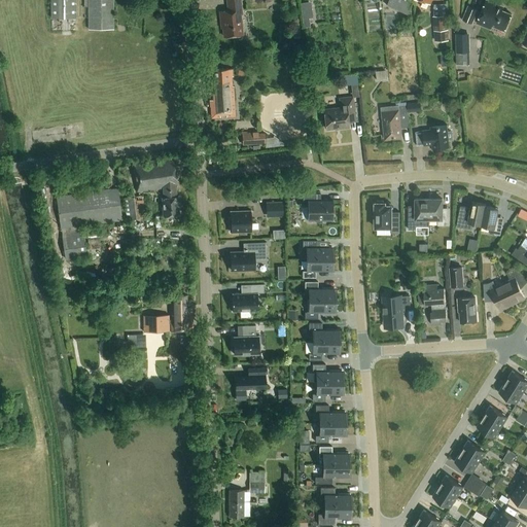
[(50,0),(51,19),(76,19),(75,0),(50,0)]
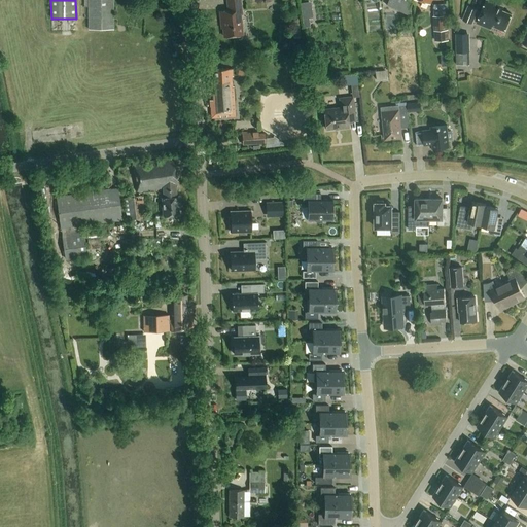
[(84,0),(84,6),(89,6),(89,30),(113,29),(112,0),(84,0)]
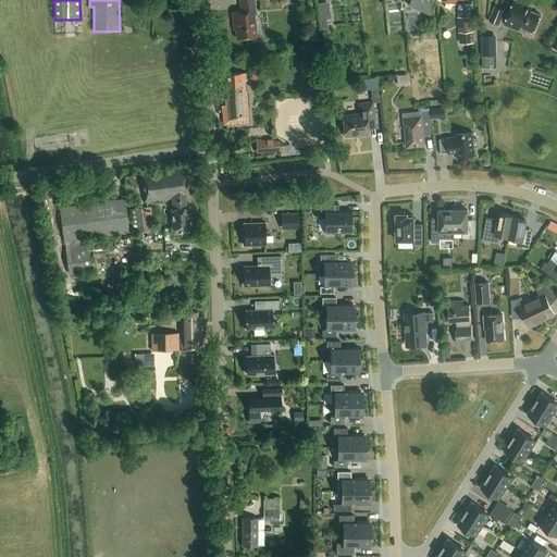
[(236,39),(257,37),(255,15),(256,15),(254,0),(239,0),(240,12),(232,12),(234,31),(236,31),(236,39)]
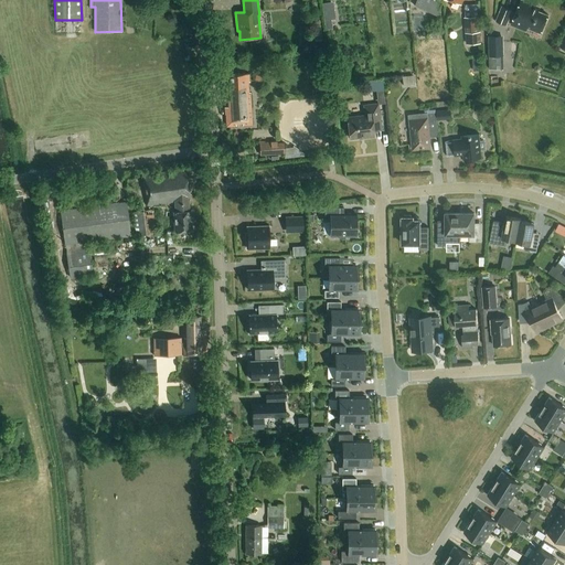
[(436,16),(444,19),(443,8),(440,7),(441,4),(432,0),(416,0),(414,6),(436,16)]
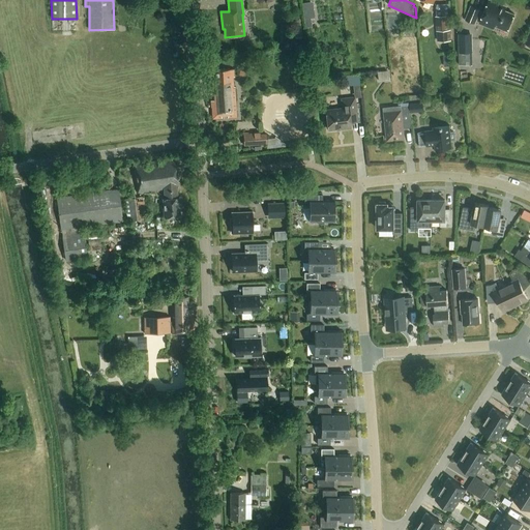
[(507,7),(499,4),(490,0),(484,11),(471,6),(466,20),(475,24),(477,19),(481,20),(480,23),(494,29),(495,26),(508,31),(514,15),(506,10),(507,7)]
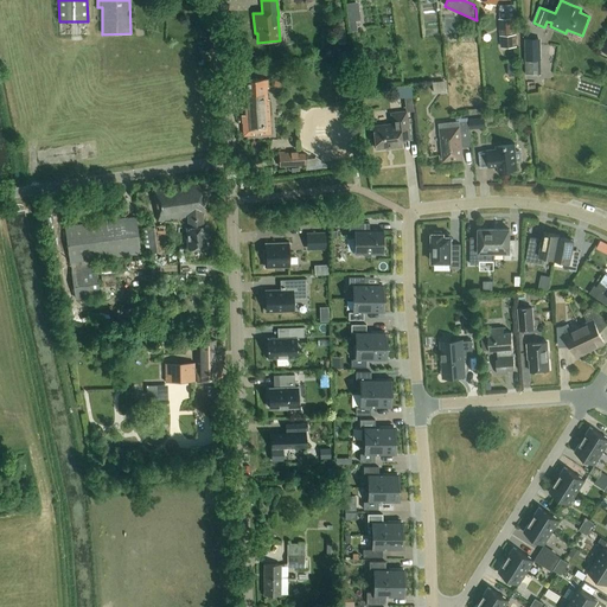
[(358,2),(353,2),(345,4),(347,21),(356,20),(360,19),(358,2)]
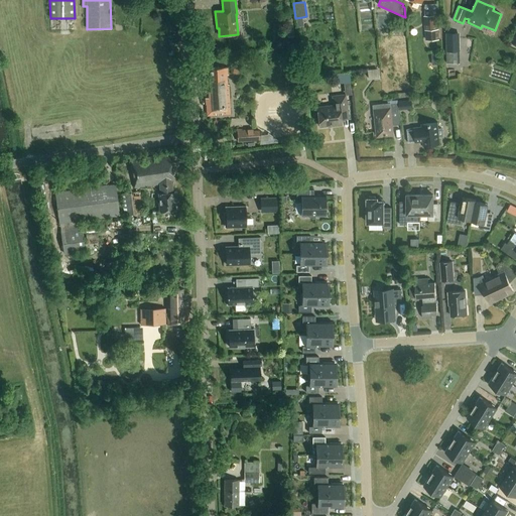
[(437,29),(436,15),(424,16),(426,40),(439,39),(439,29),(437,29)]
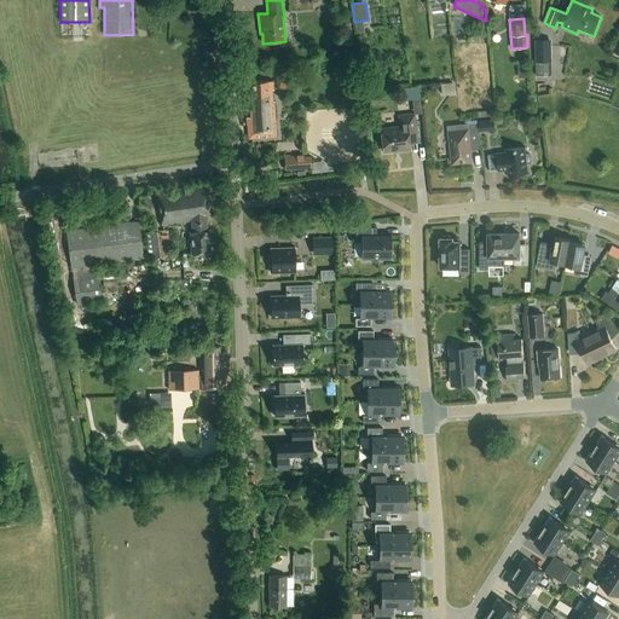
[(534,62),(550,61),(549,39),(533,40),(534,62)]
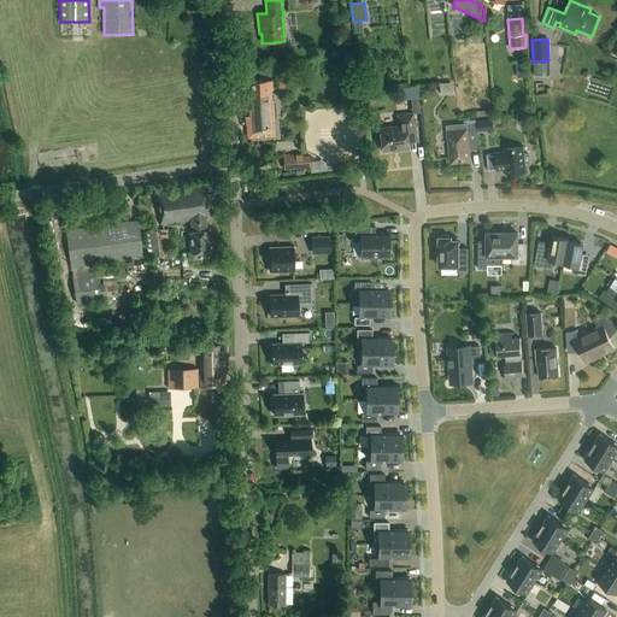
[(272,81),(250,80),(251,97),(244,97),(245,110),(251,110),(252,117),(245,117),(246,139),(275,137),(274,101),(271,101),(271,90),(272,90),(272,81)]
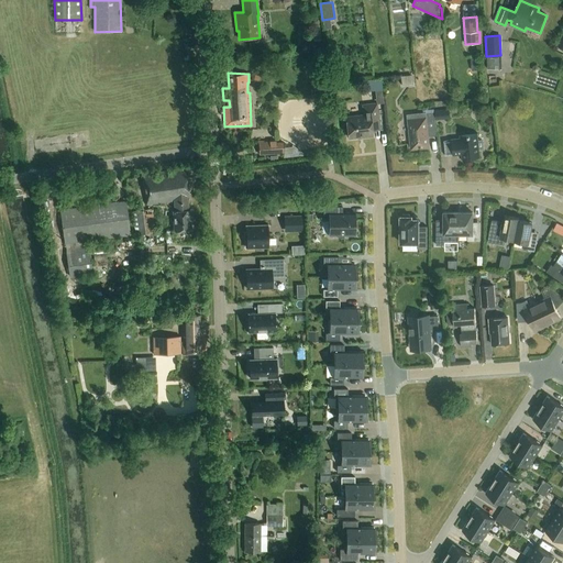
[(412,84),(412,75),(400,76),(400,85),(412,84)]
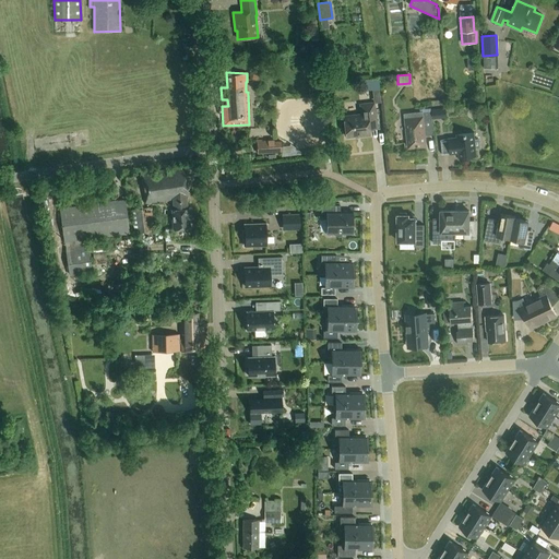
[(378,78),(364,79),(365,91),(379,90),(378,78)]
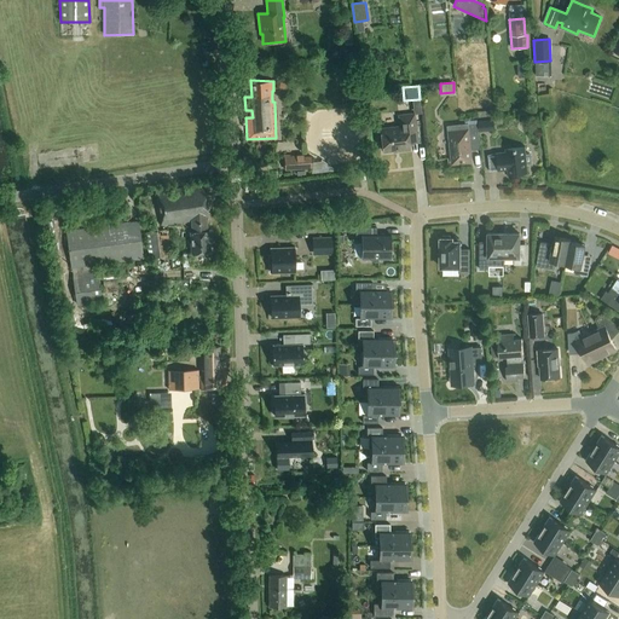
[(495,119),(493,110),(489,110),(489,111),(478,113),(479,121),(495,119)]
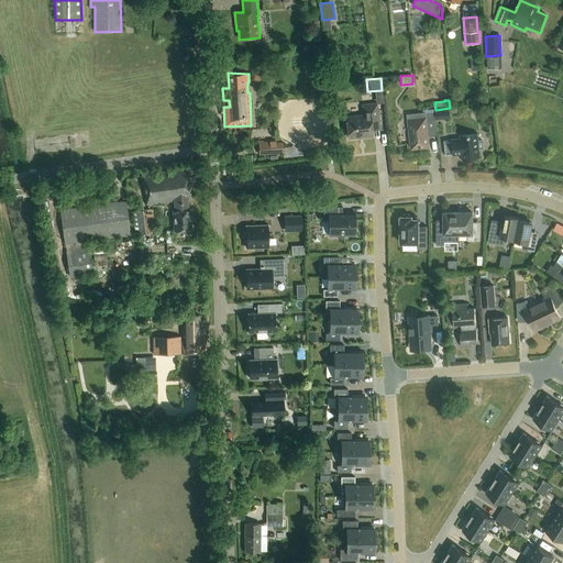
[(373,136),(372,129),(379,128),(377,103),(362,106),(364,117),(346,118),(349,138),(363,135),(363,138),(373,136)]
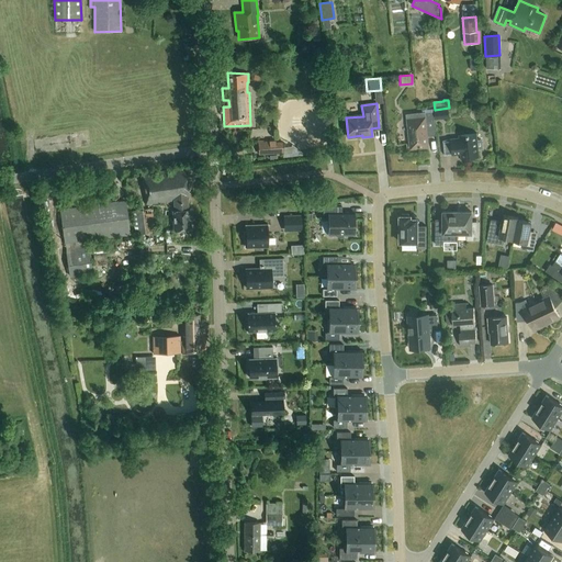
[(449,119),(448,109),(434,110),(435,120),(449,119)]
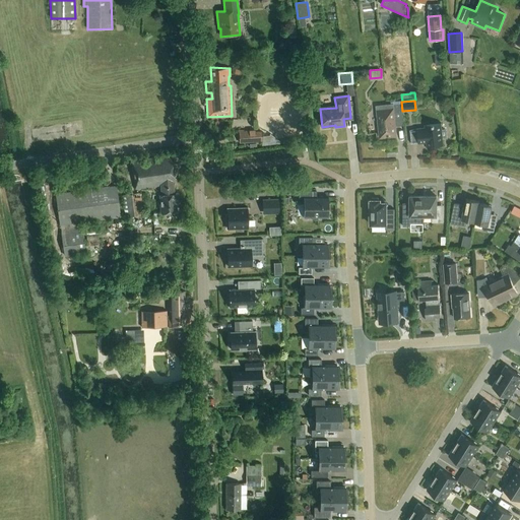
[(395,120),(402,119),(401,104),(393,105),(393,109),(377,110),(380,138),(396,136),(395,120)]
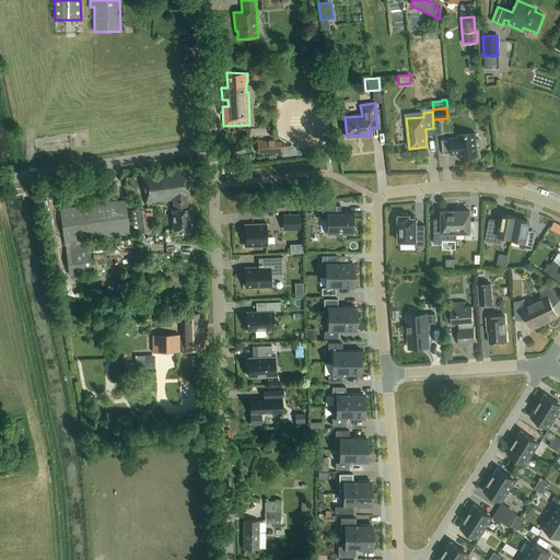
[(476,148),(480,148),(479,140),(475,140),(475,133),(458,135),(458,138),(441,140),(443,155),(459,153),(461,158),(477,156),(476,148)]
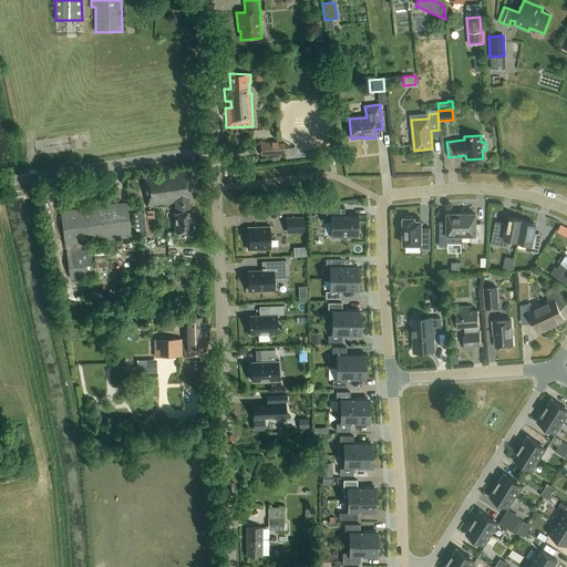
[(277,143),(277,142),(266,143),(266,142),(260,143),(260,156),(285,155),(284,142),(277,143)]
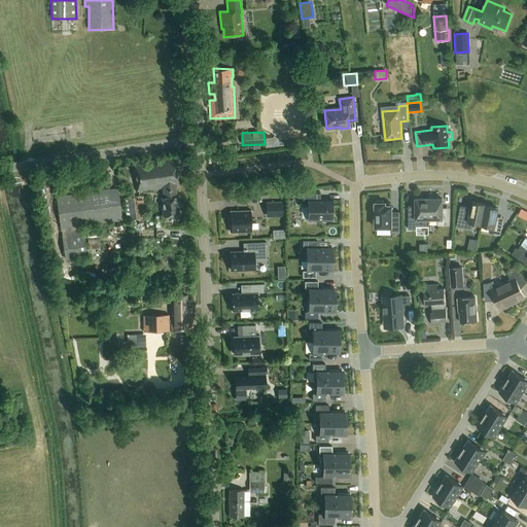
[(176,197),(176,187),(177,187),(173,159),(132,164),(136,192),(163,188),(164,198),(162,198),(163,216),(179,215),(178,197),(176,197)]
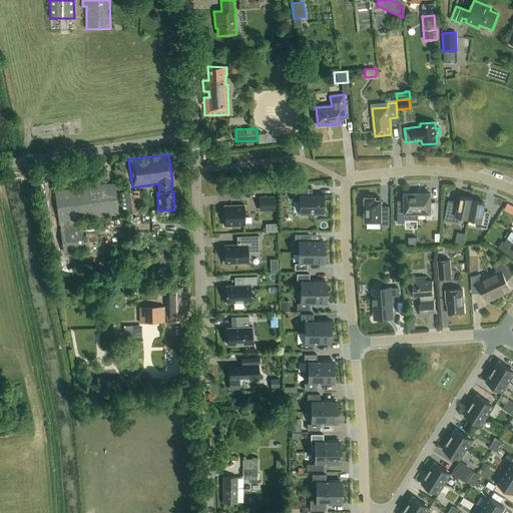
[(85,250),(80,219),(118,214),(114,183),(55,191),(59,222),(63,253),(85,250)]
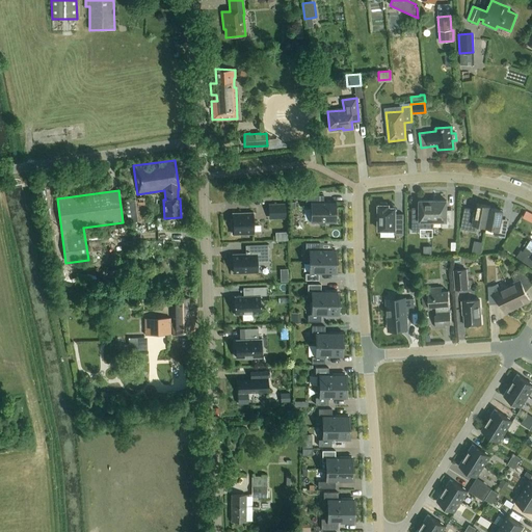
[(319,222),(319,224),(325,224),(325,222),(336,222),(336,203),(323,203),(323,195),(306,195),(306,206),(311,206),(311,222),(319,222)]
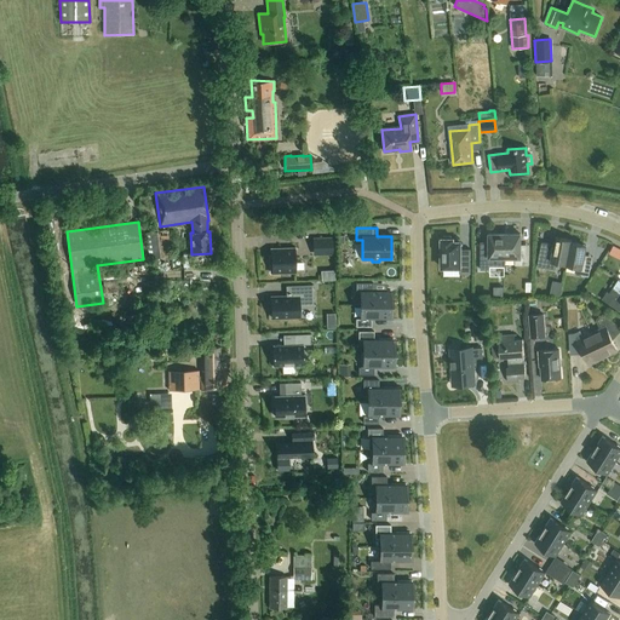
[(149,259),(172,257),(168,230),(145,234),(149,259)]
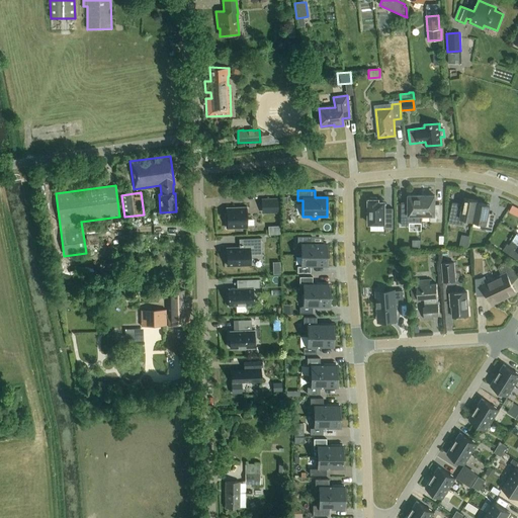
[(402,226),(409,226),(409,222),(422,222),(422,216),(422,195),(409,195),(409,208),(402,208),(402,226)]
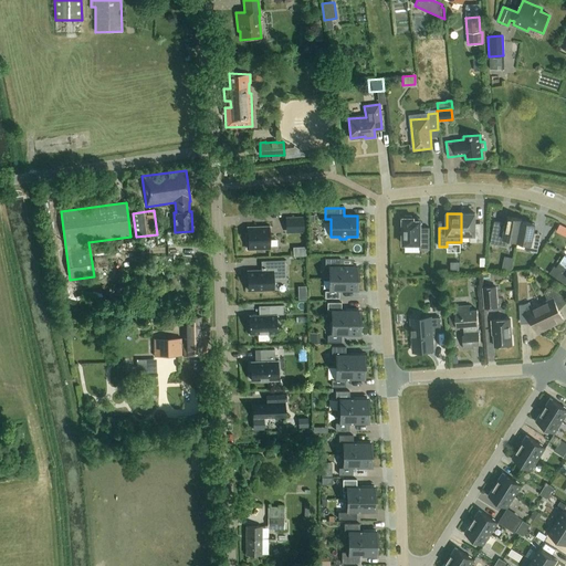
[(461,213),(461,236),(470,236),(470,242),(483,242),(483,228),(475,228),(475,213),(461,213)]
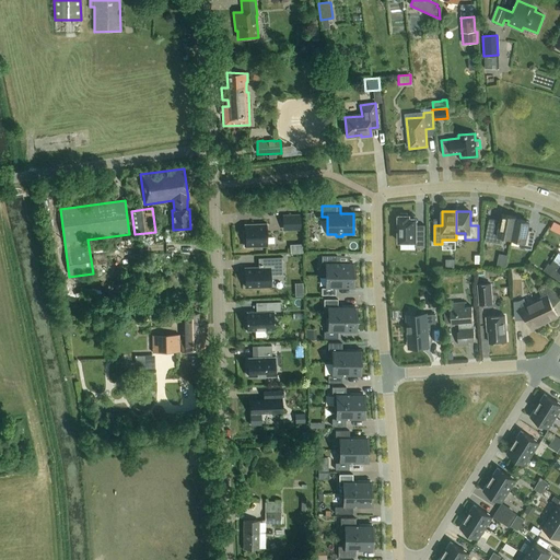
[(302,230),(301,213),(283,213),(283,230),(302,230)]
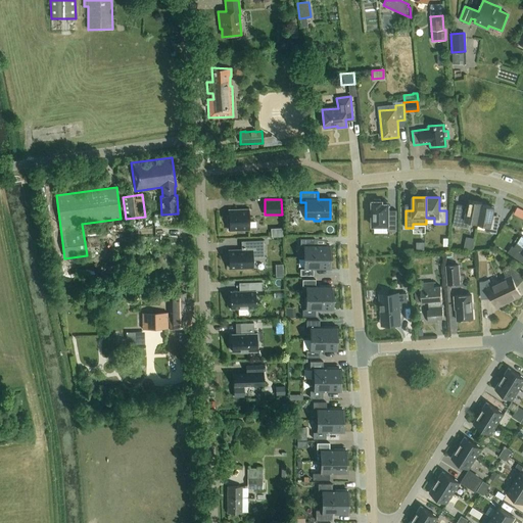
[(388,226),(388,231),(396,231),(396,210),(388,210),(388,204),(382,204),(382,201),(380,201),(380,199),(374,199),(374,201),(372,201),(372,203),(370,203),(370,209),(372,209),(372,226),(388,226)]
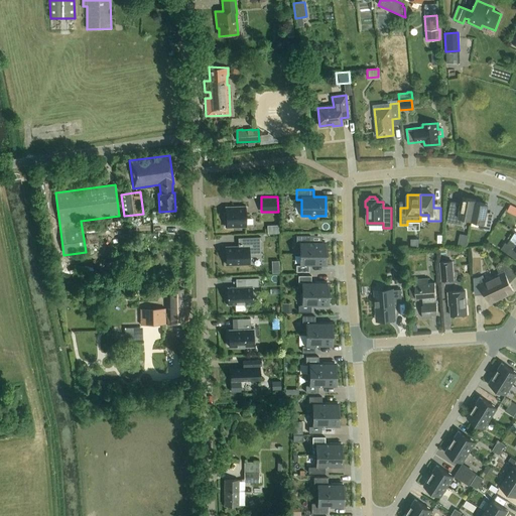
[(471,220),(476,202),(476,200),(463,198),(462,204),(450,202),(446,222),(462,225),(464,218),(471,220)]
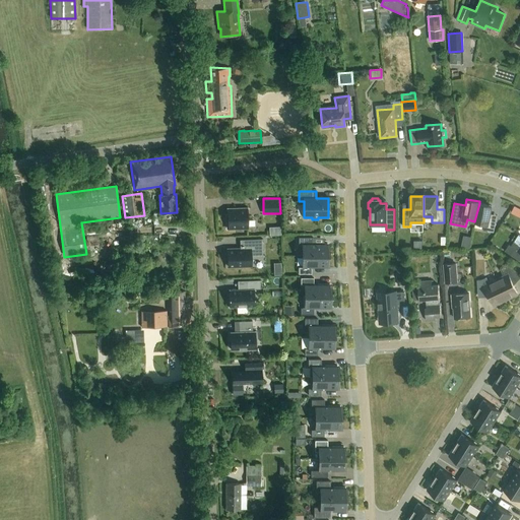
[(494,233),(497,219),(490,217),(492,206),(479,203),(474,221),(474,222),(483,223),(482,231),(494,233)]
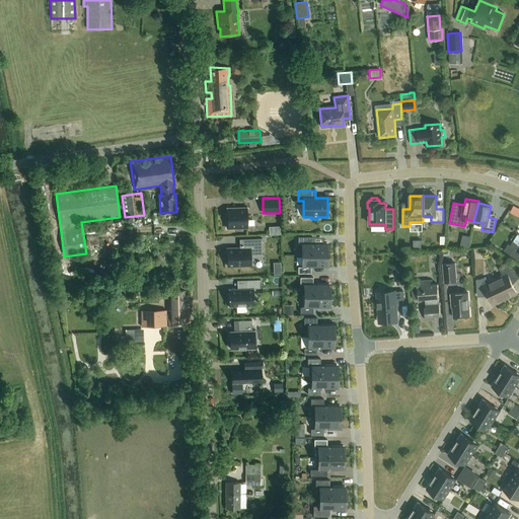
[(510,212),(518,217),(518,208),(513,206),(510,212)]
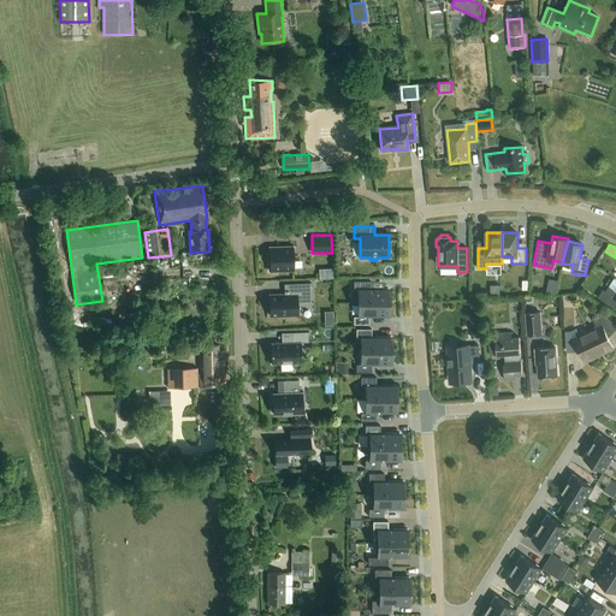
[(268,271),(294,271),(292,247),(268,248),(270,260),(267,260),(268,271)]
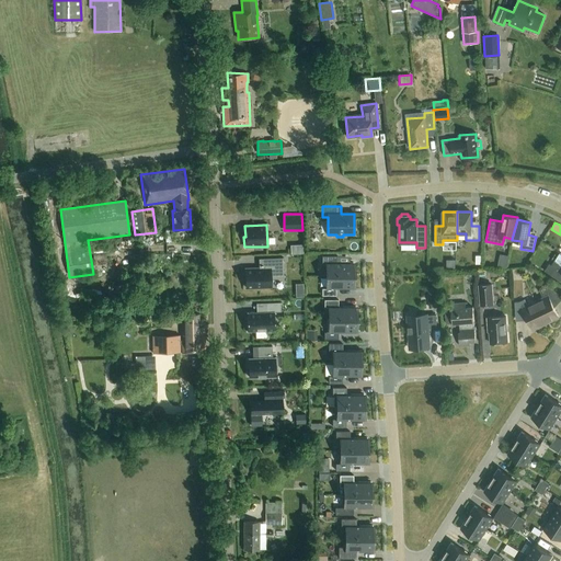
[(510,255),(500,254),(497,266),(506,268),(510,255)]
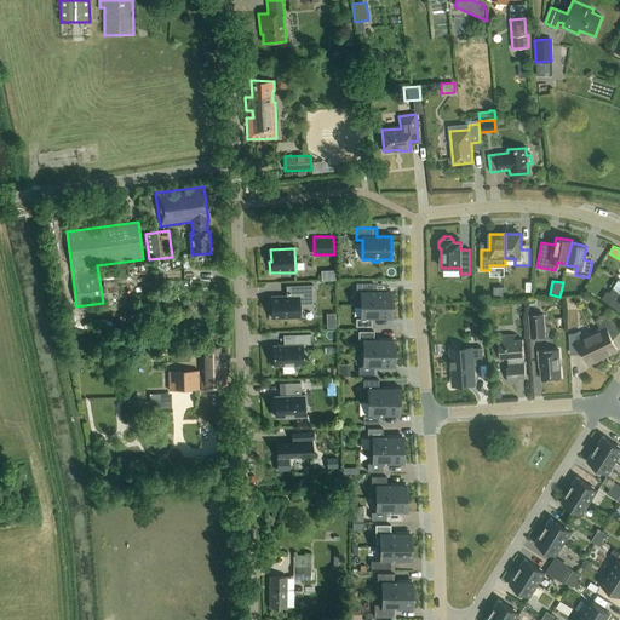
[(361,291),(361,304),(390,305),(390,291),(371,291),(371,283),(356,283),(356,291),(361,291)]
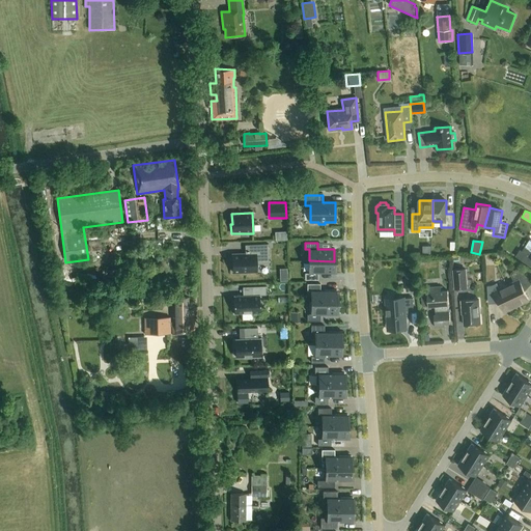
[(245,245),(245,254),(232,254),(232,272),(256,272),(256,263),(268,262),(268,244),(245,245)]
